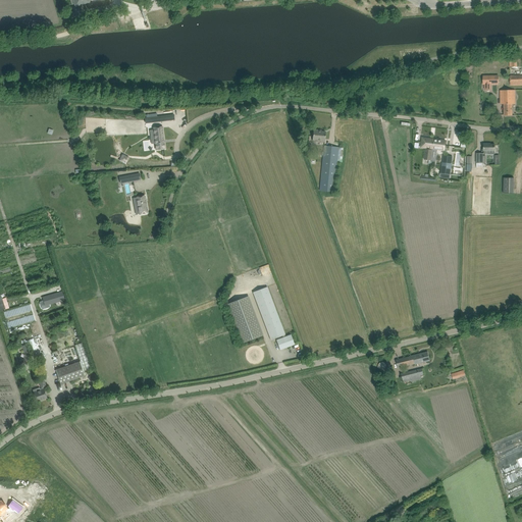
[(511,85),(511,86),(521,85),(521,74),(510,75),(510,85),(511,85)]
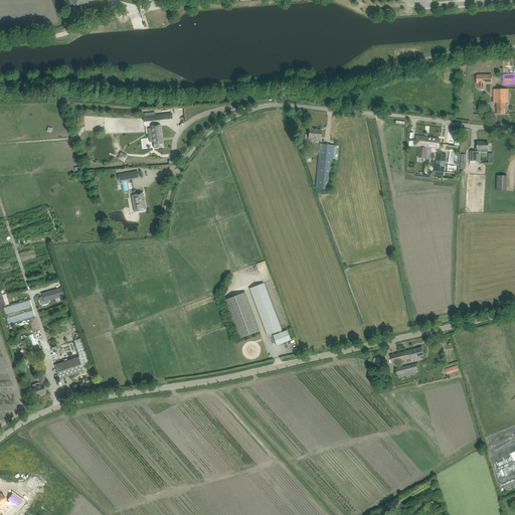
[(477,74),(477,83),(492,83),(492,74),(477,74)]
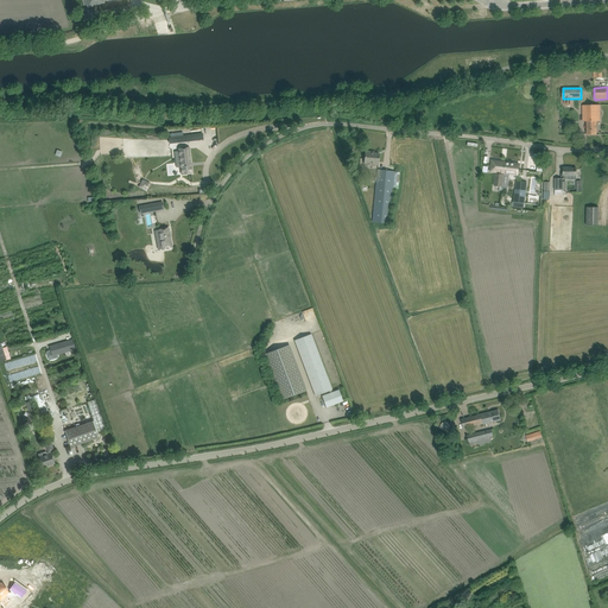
[(582,106),(583,121),(587,121),(587,135),(596,134),(596,121),(600,121),(600,106),(582,106)]
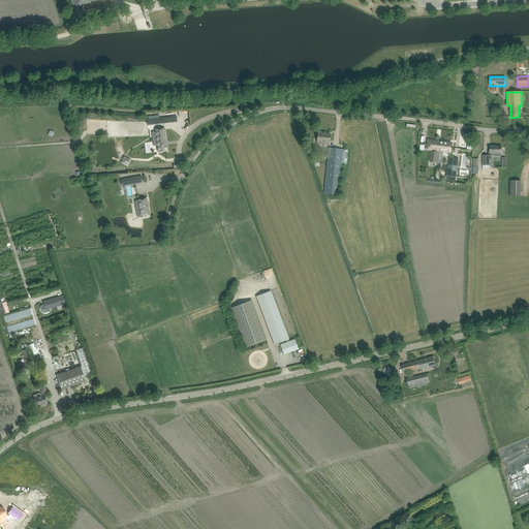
[(176,116),(150,119),(151,125),(177,122),(176,116)]
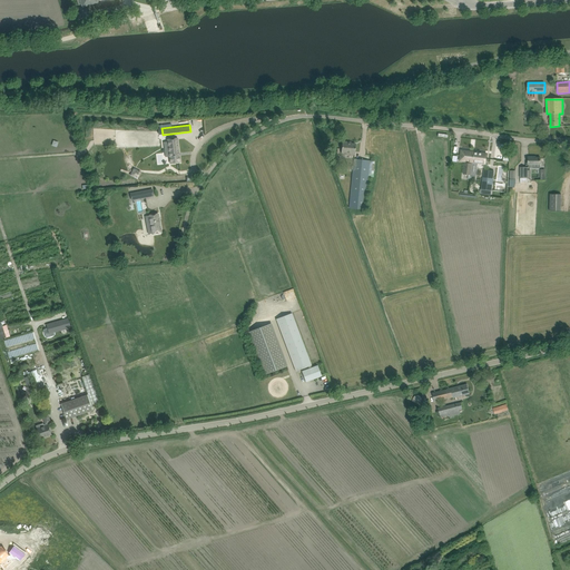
[(170,145),(173,163),(182,161),(180,139),(170,139),(170,140),(167,141),(167,145),(170,145)]
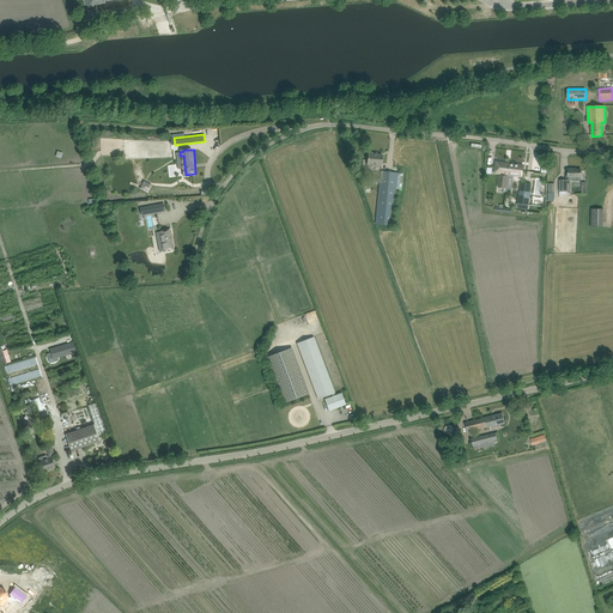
[(368,165),(381,167),(382,156),(374,155),(374,153),(369,152),(368,165)]
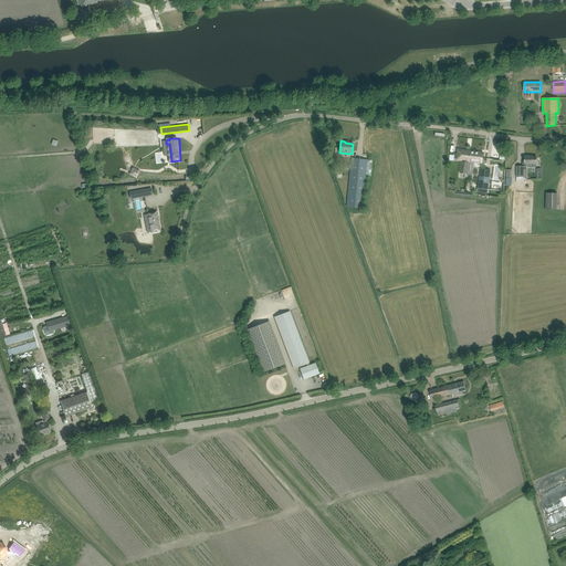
[(465,152),(467,150),(462,150),(462,149),(460,149),(459,149),(458,149),(457,158),(461,159),(461,161),(469,163),(469,161),(482,163),(483,153),(482,155),(475,154),(477,153),(471,152),(470,153),(465,152)]
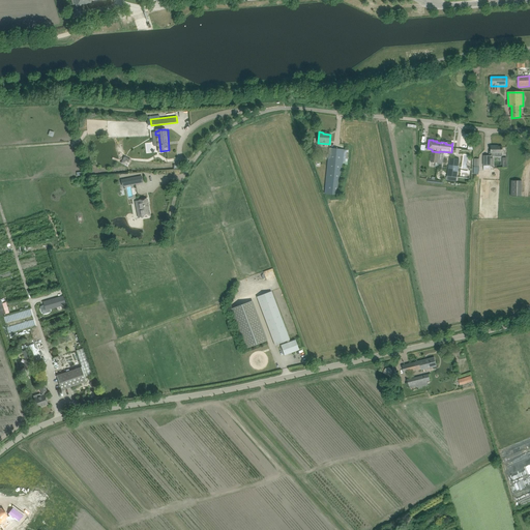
[(502,153),(502,147),(496,147),(496,146),(491,146),(491,153),(492,153),(492,156),(496,156),(499,156),(502,156),(502,153)]
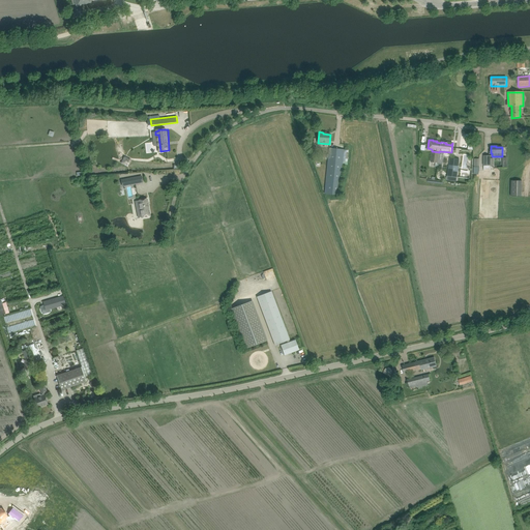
[(324,194),(340,195),(343,165),(347,165),(349,150),(329,148),(324,194)]
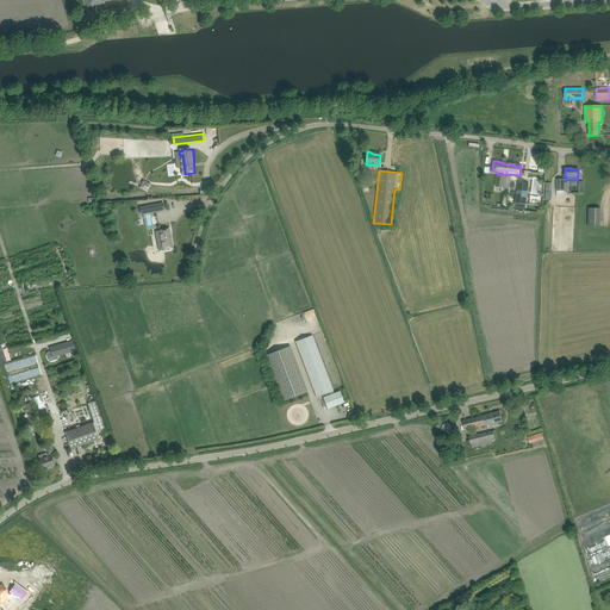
[(143,180),(141,187),(147,191),(150,184),(143,180)]
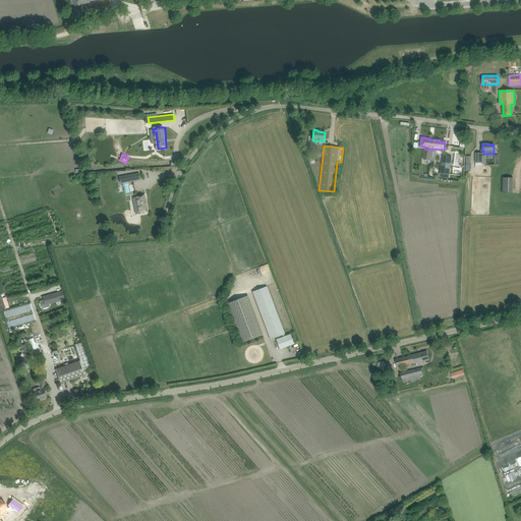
[(481,156),(481,154),(475,154),(475,167),(481,167),(481,163),(484,163),(484,156),(481,156)]
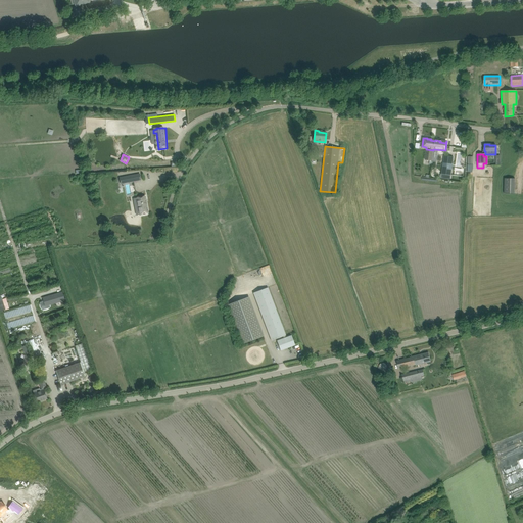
[(442,174),(450,175),(453,157),(444,156),(442,174)]
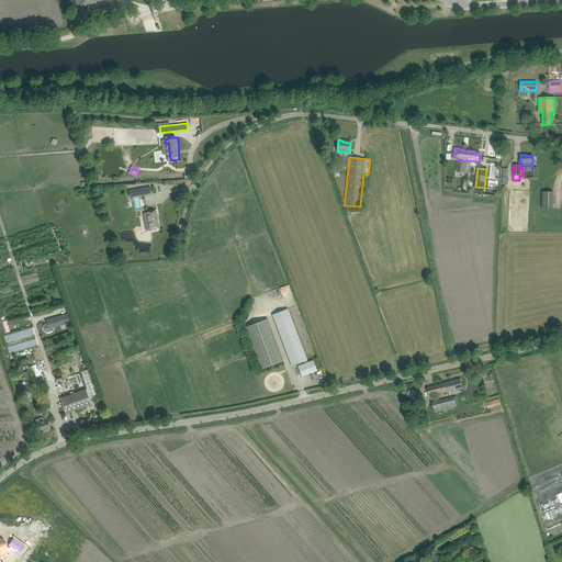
[(142,188),(133,190),(134,197),(144,194),(142,188)]
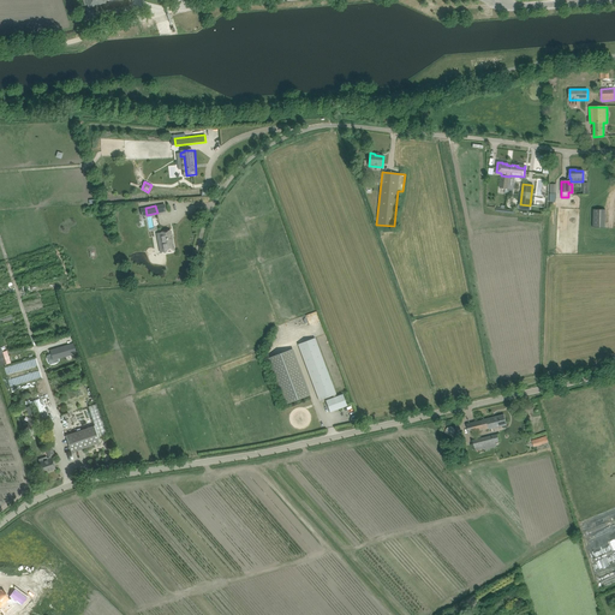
[(592,227),(605,228),(605,210),(593,209),(592,227)]
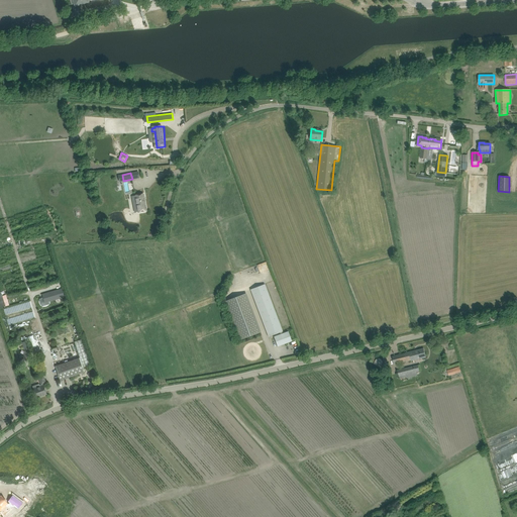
[(133,183),(124,185),(125,192),(134,190),(133,183)]
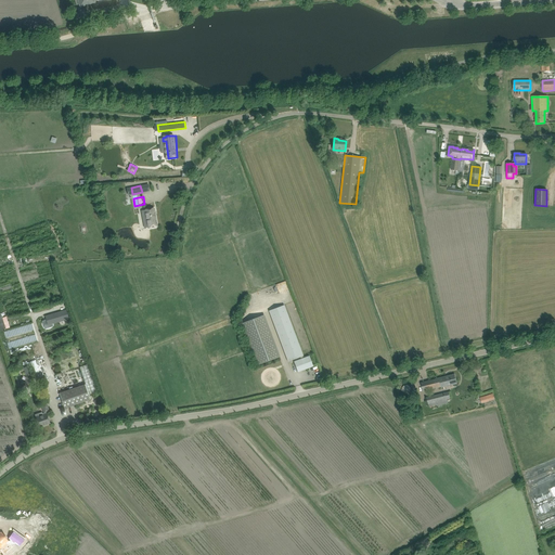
[(157,227),(154,208),(143,210),(143,214),(142,214),(143,220),(146,219),(149,228),(157,227)]
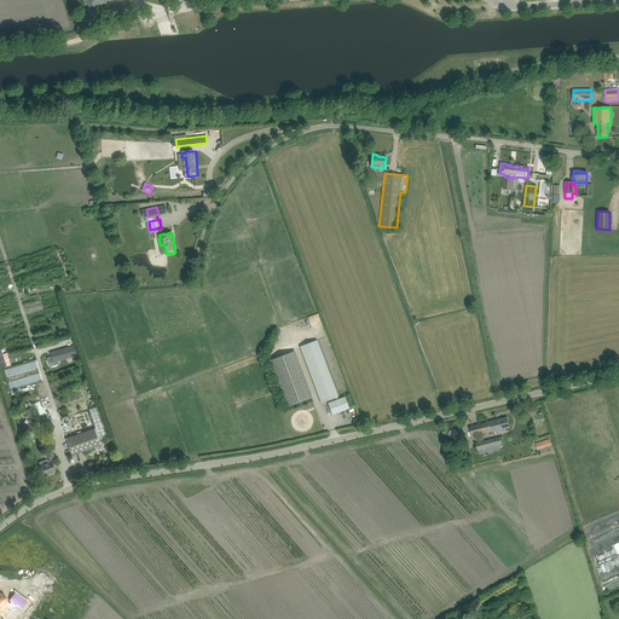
[(328,404),(333,415),(350,409),(345,397),(339,399),(337,397),(339,397),(317,340),(300,347),(322,403),(335,398),(336,400),(328,404)]
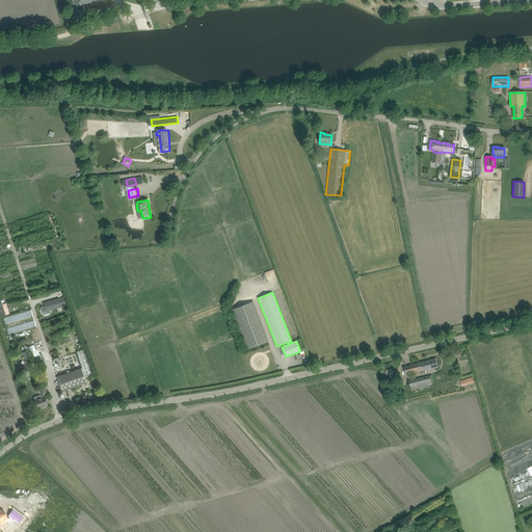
[(63,297),(44,303),(46,312),(65,306),(63,297)]
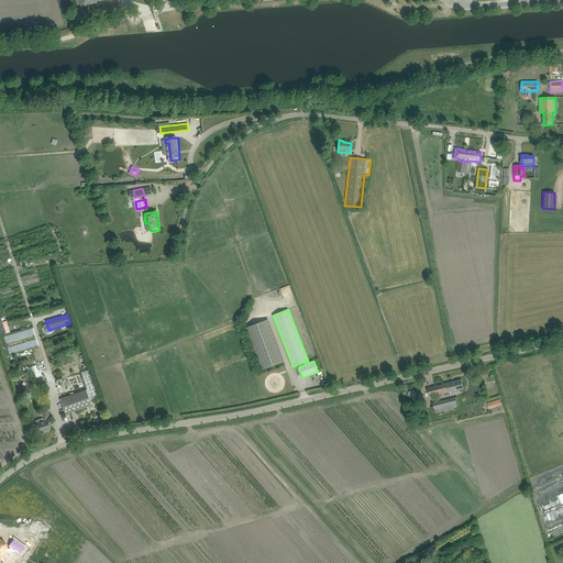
[(286,364),(268,320),(244,330),(262,374),(286,364)]
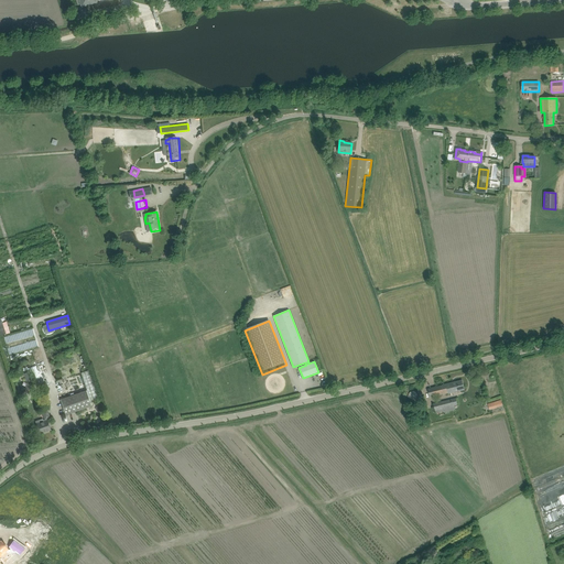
[(87,390),(61,399),(66,415),(91,407),(90,401),(100,398),(90,369),(80,372),(87,390)]
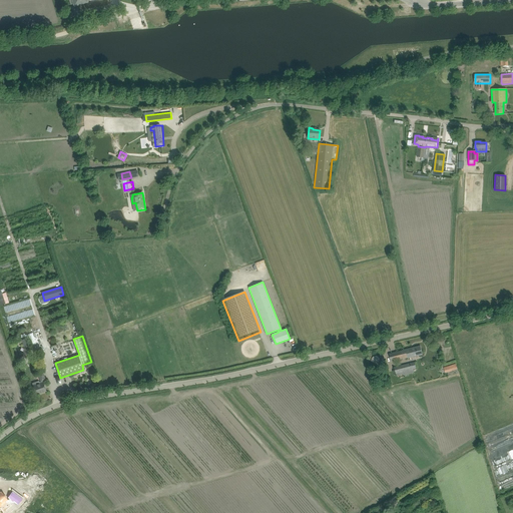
[(389,354),(391,359),(391,362),(422,354),(420,346),(389,354)]
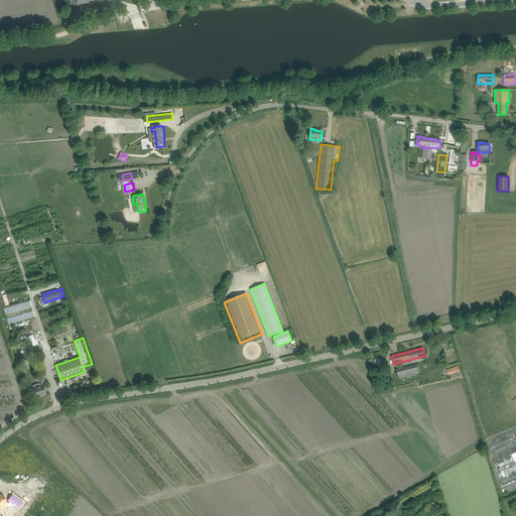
[(406,374),(406,377),(416,375),(415,371),(418,370),(417,365),(396,370),(398,376),(406,374)]
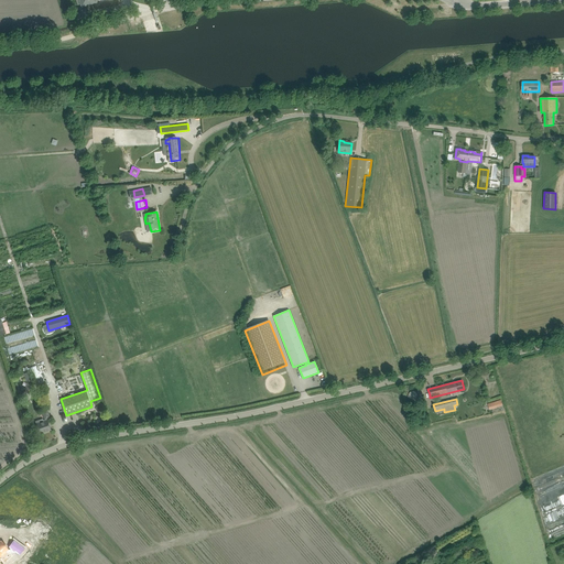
[(488,404),(489,410),(503,407),(501,400),(488,404)]
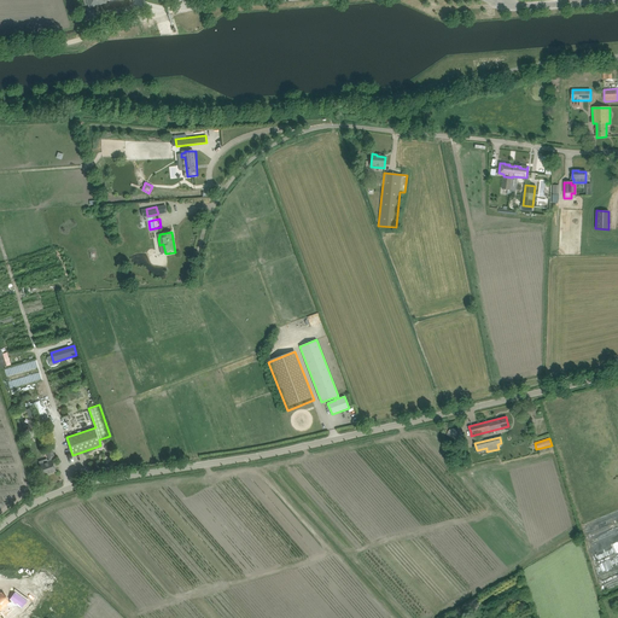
[(39,461),(44,476),(56,471),(52,459),(56,458),(53,453),(47,455),(48,460),(47,460),(47,459),(39,461)]
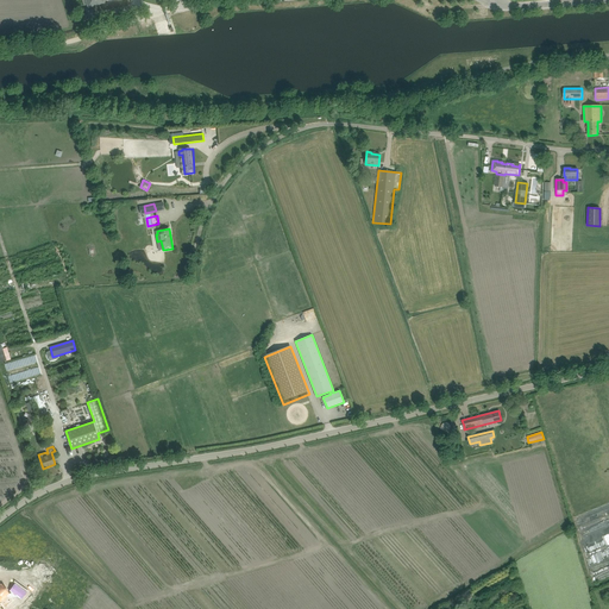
[(0,608),(1,608),(18,596),(20,598),(26,591),(14,582),(8,590),(11,591),(8,592),(1,584),(0,584),(0,608)]
